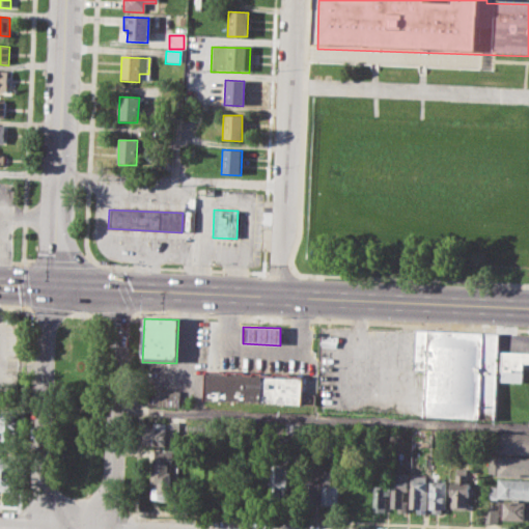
[(424,415),(495,416),(496,333),(415,331),(414,368),(425,368),(424,415)]
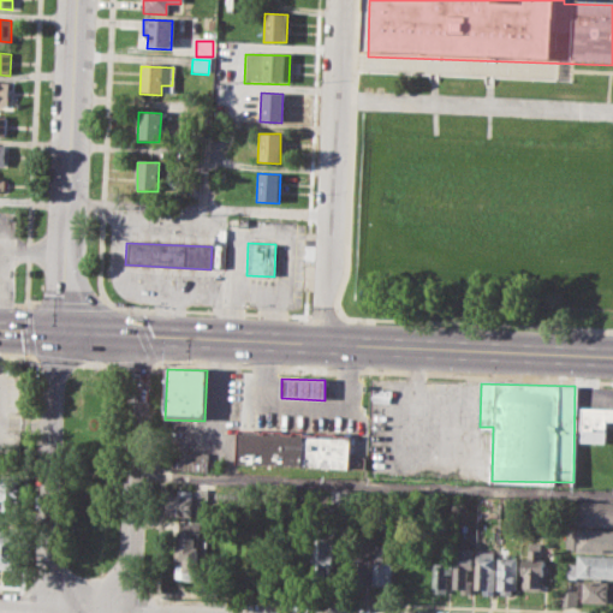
[(579,409),(612,410),(612,430),(605,430),(605,444),(578,442),(579,409)]
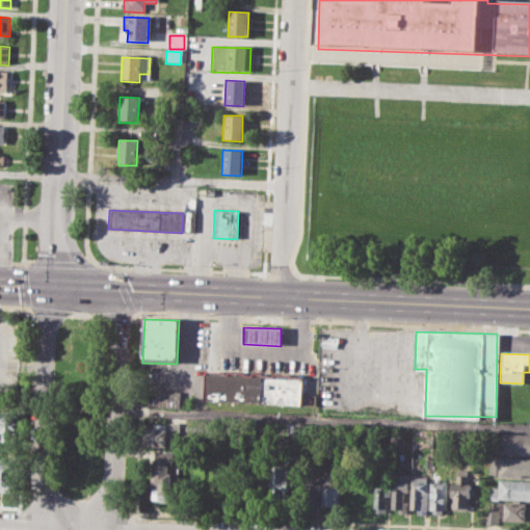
[(262,375),(302,377),(301,406),(261,404),(262,375)]
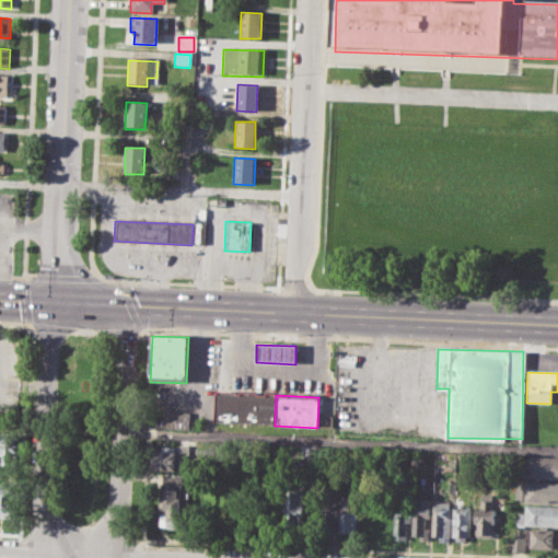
[(164,411),(189,413),(189,431),(154,430),(155,419),(163,419),(164,411)]
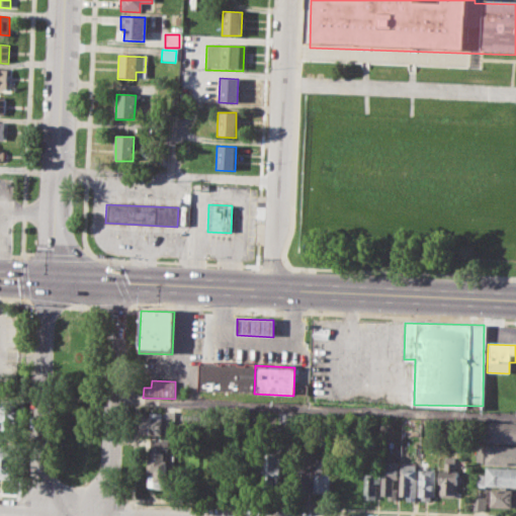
[(141,418),(149,419),(149,414),(160,415),(160,420),(166,420),(166,412),(174,412),(173,436),(140,435),(141,418)]
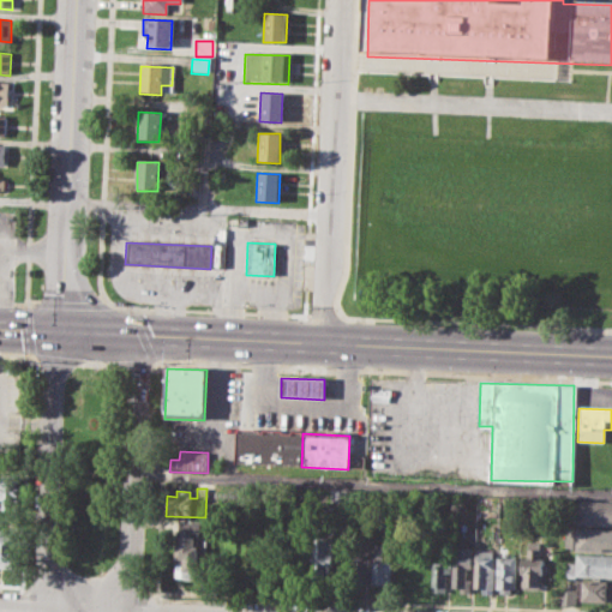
[(576,503),(611,503),(611,525),(576,525),(576,503)]
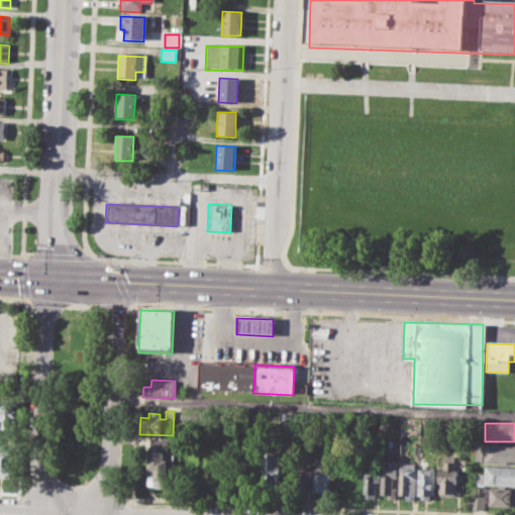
[(148,439),(172,440),(172,449),(148,448),(148,439)]
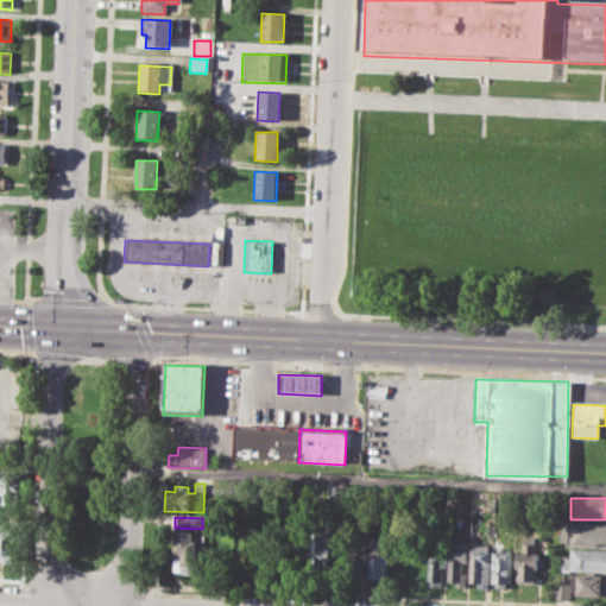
[(561,526),(569,526),(569,523),(605,524),(605,548),(569,547),(569,542),(561,542),(561,526)]
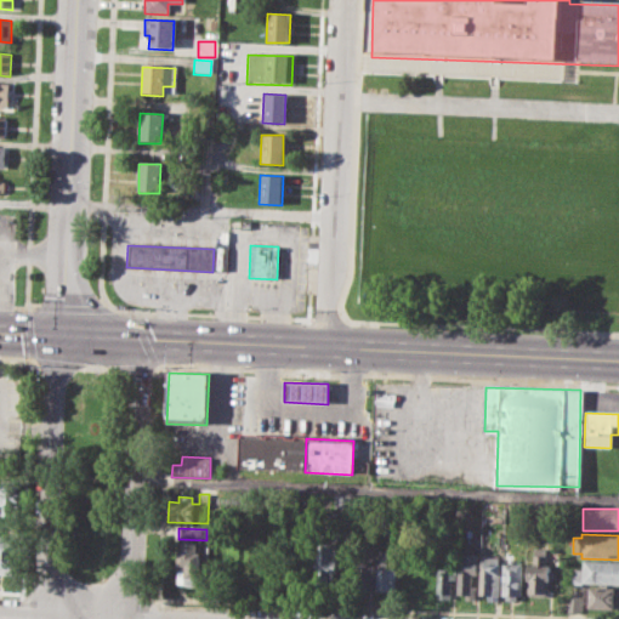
[(318,537),(339,538),(336,577),(316,575),(318,537)]
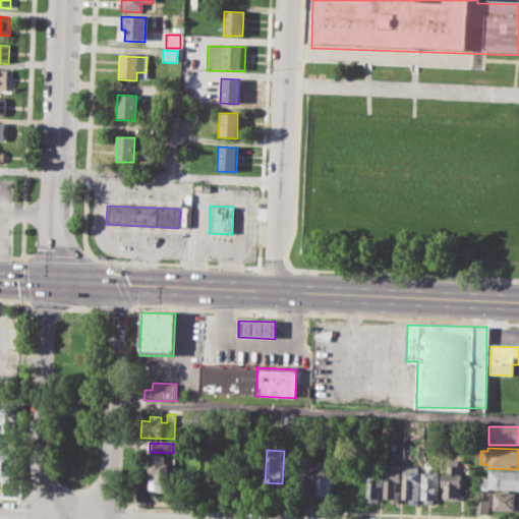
[(0,451),(10,451),(10,482),(0,482),(0,451)]
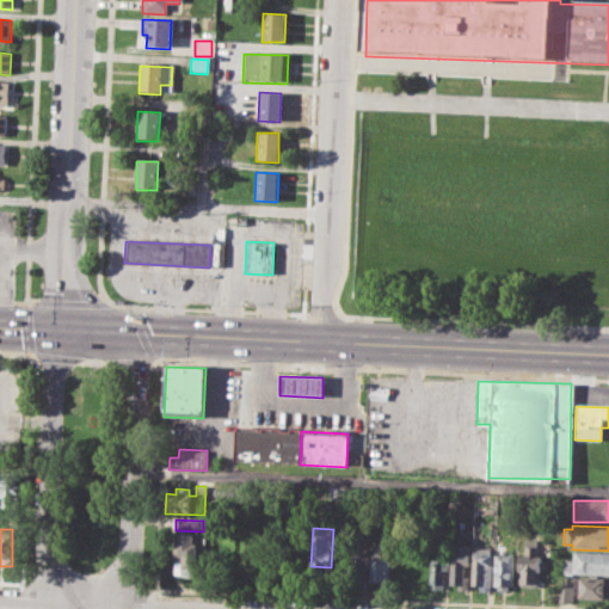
[(176,535),(205,535),(204,578),(174,577),(176,535)]
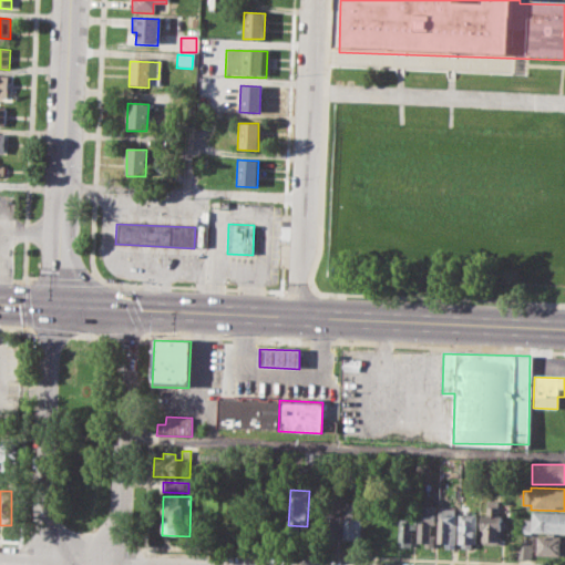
[(346,504),(343,540),(360,541),(362,504),(346,504)]
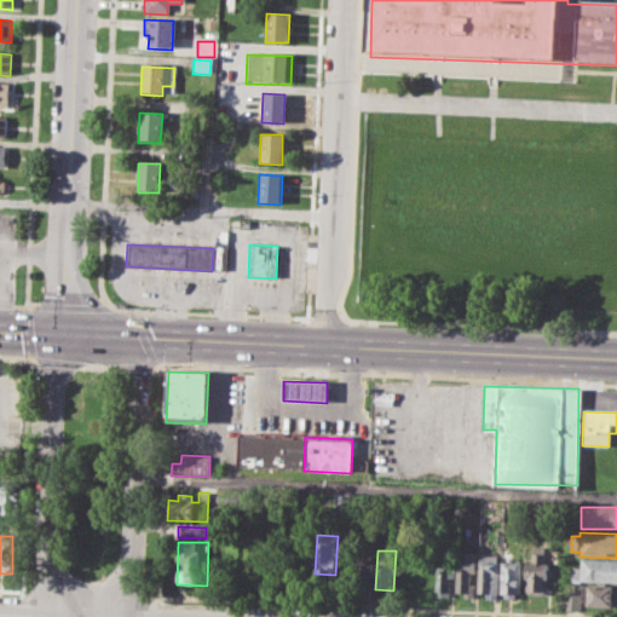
[(455,593),(456,552),(474,553),(473,574),(468,574),(467,586),(472,586),(472,599),(462,599),(462,594),(455,593)]
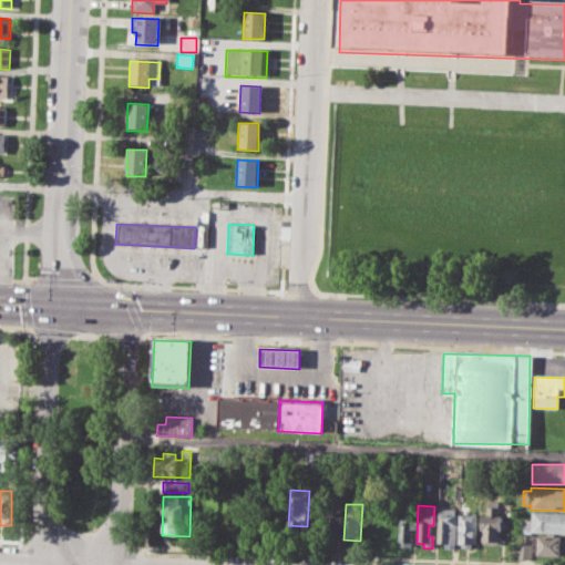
[(439,509),(437,544),(443,545),(443,548),(454,548),(455,510),(439,509)]
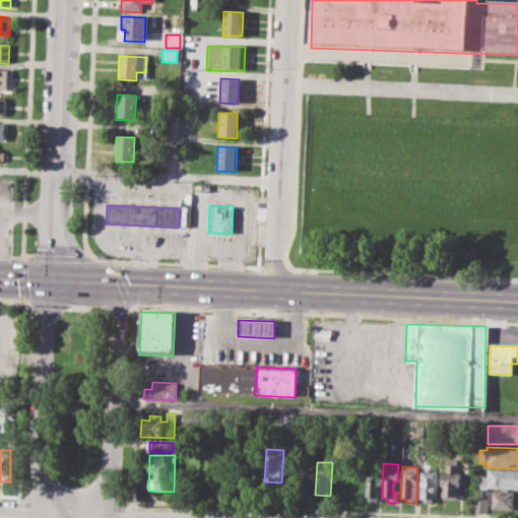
[(440,499),(441,473),(446,473),(446,466),(460,466),(458,499),(440,499)]
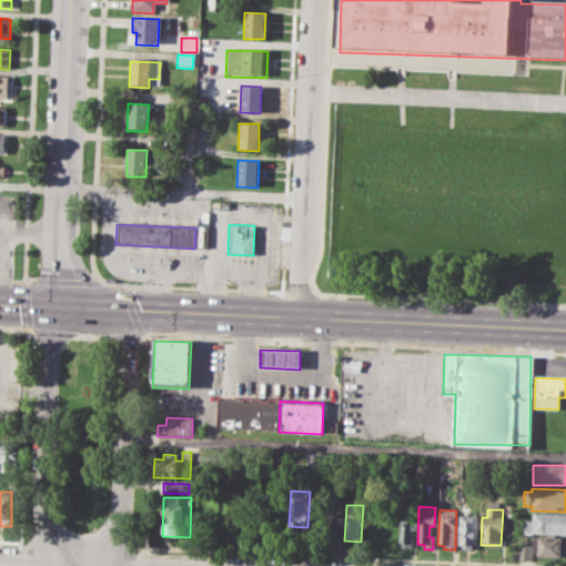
[(341,534),(342,512),(332,511),(332,521),(325,519),(324,544),(337,545),(339,534),(341,534)]
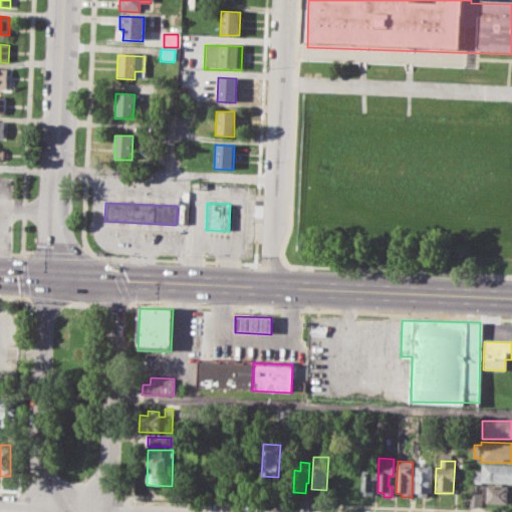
[(473,472),(480,472),(480,464),(511,465),(511,484),(472,483),(473,472)]
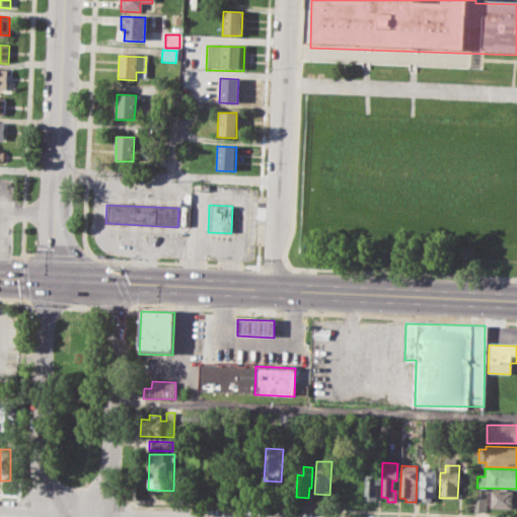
[(364,469),(379,470),(378,486),(375,486),(374,501),(363,501),(364,469)]
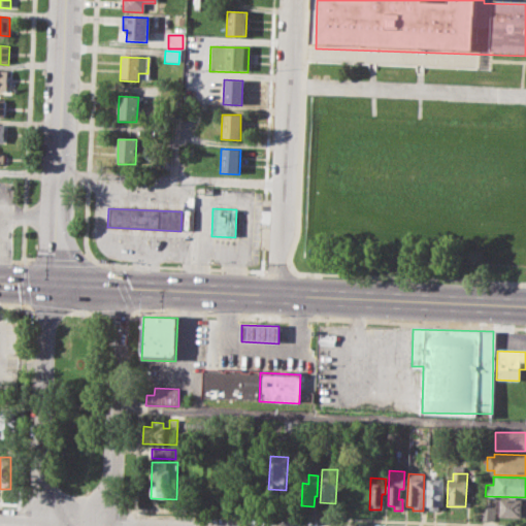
[(427,480),(426,507),(429,507),(429,512),(437,512),(437,506),(440,507),(442,481),(427,480)]
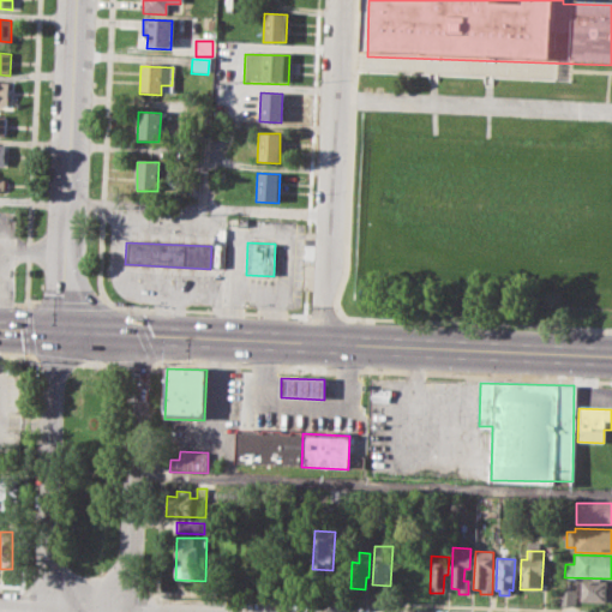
[(576,581),(611,581),(611,603),(581,603),(581,597),(575,597),(576,581)]
